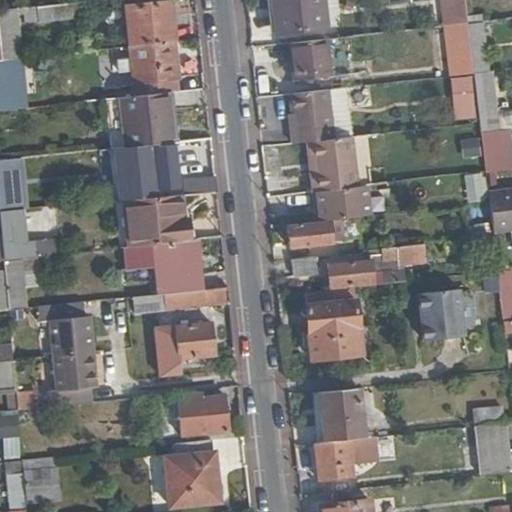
[(328,29),(325,0),(275,0),(279,34),(328,29)]
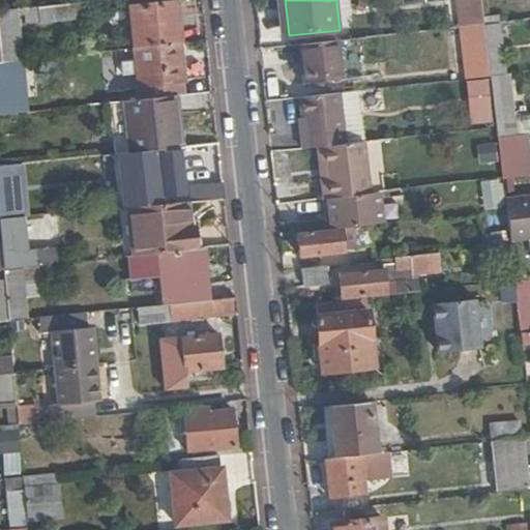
[(466,0),(469,19),(484,18),(481,0),(466,0)]
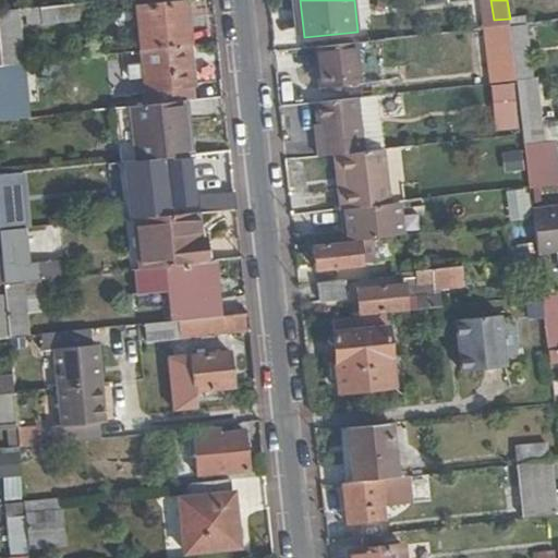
[(144,52),(192,48),(187,2),(138,8),(144,52)]
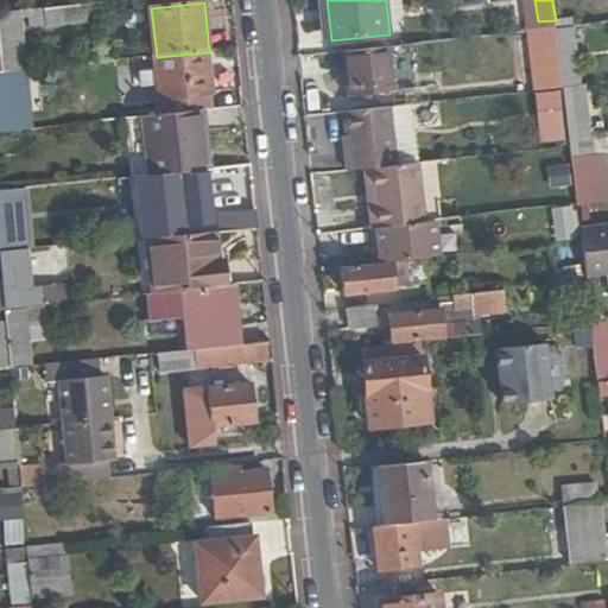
[(86,25),(83,5),(26,12),(27,30),(86,25)]
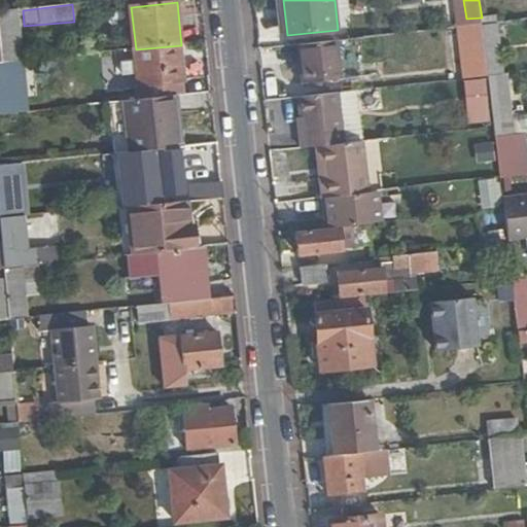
[(0,64),(21,62),(23,62),(18,10),(0,12),(0,11),(0,64)]
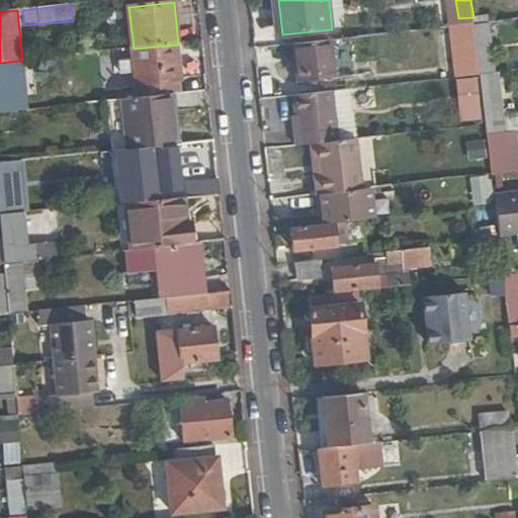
[(458,18),(459,28),(475,27),(473,17),(458,18)]
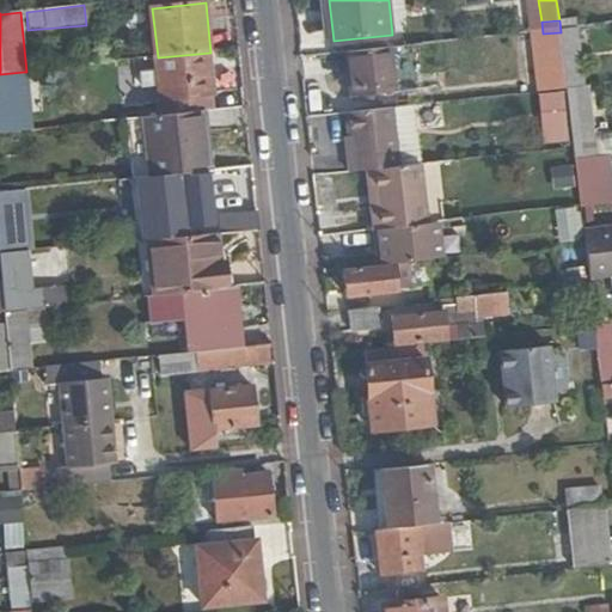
[(594,28),(561,32),(567,91),(585,89),(579,48),(597,46),(594,28)]
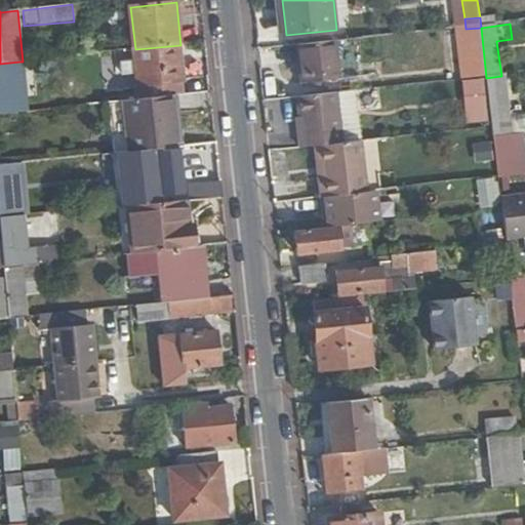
[(341,81),(337,43),(301,46),(306,84),(341,81)]
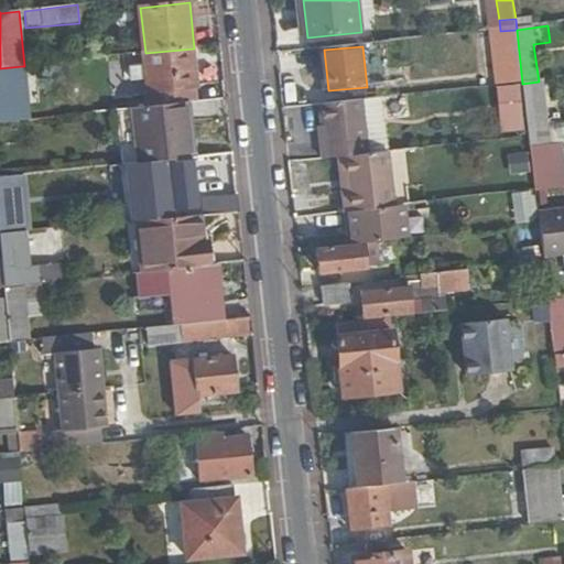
[(198,88),(194,49),(145,53),(148,67),(132,69),(133,83),(149,80),(150,93),(152,93),(152,95),(173,93),(175,106),(190,105),(196,104),(195,89),(198,88)]
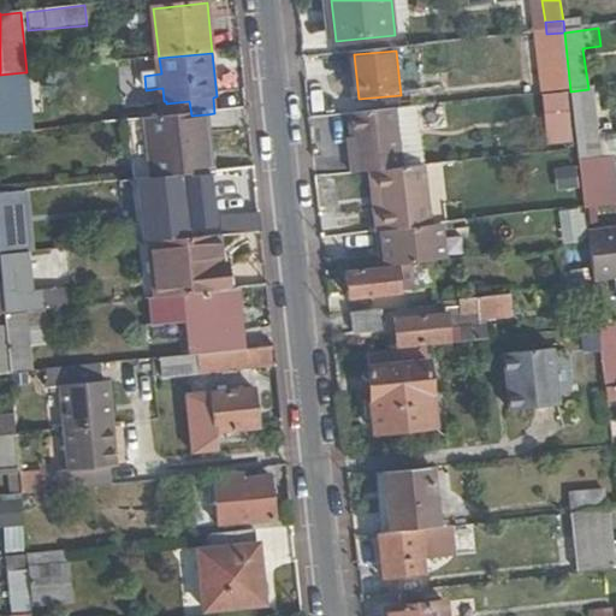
[(30,132),(24,72),(0,75),(0,135),(4,135),(30,132)]
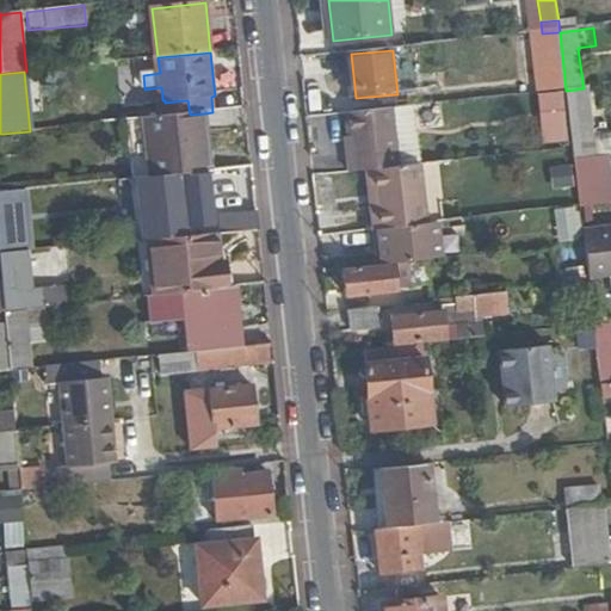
[(584,88),(566,91),(573,149),(574,162),(597,160),(587,87),(584,88)]
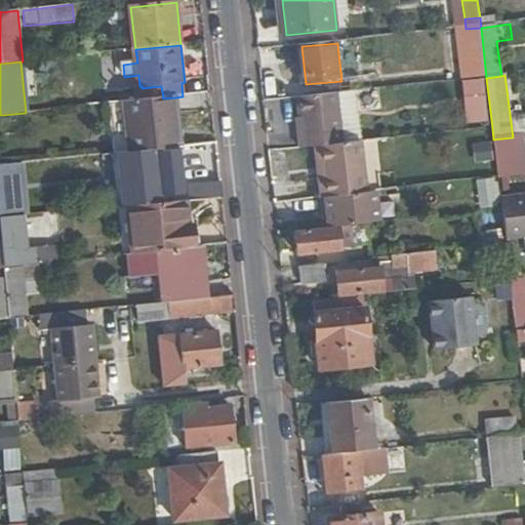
[(486,113),(483,81),(460,84),(463,115),(486,113)]
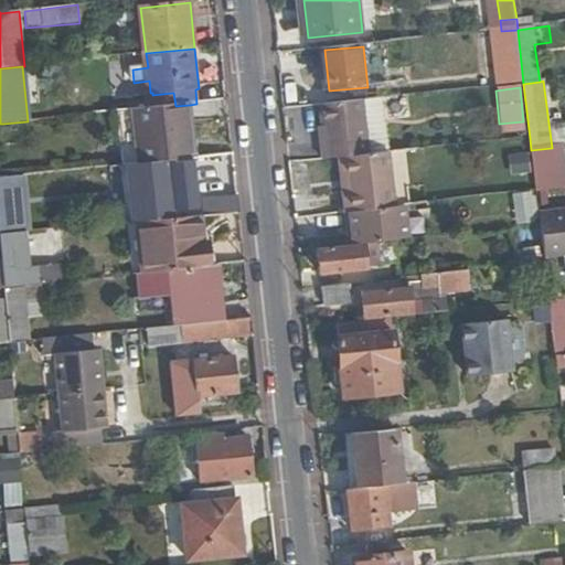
[(152,93),(150,93),(142,94),(142,92),(114,95),(116,113),(132,110),(176,106),(173,93),(152,95),(152,93)]
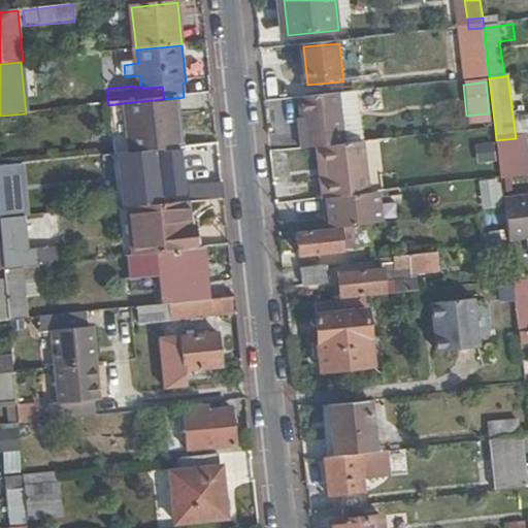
[(328,147),(361,143),(362,143),(357,93),(305,98),(307,118),(309,133),(304,134),(305,150),(321,149),(328,147)]
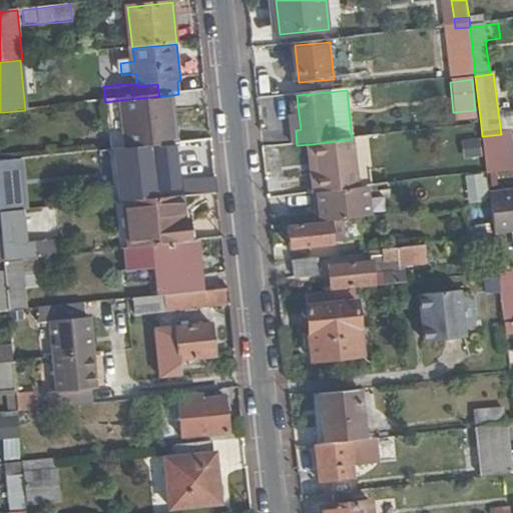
[(120,100),(125,151),(178,145),(172,95),(159,96),(120,100)]
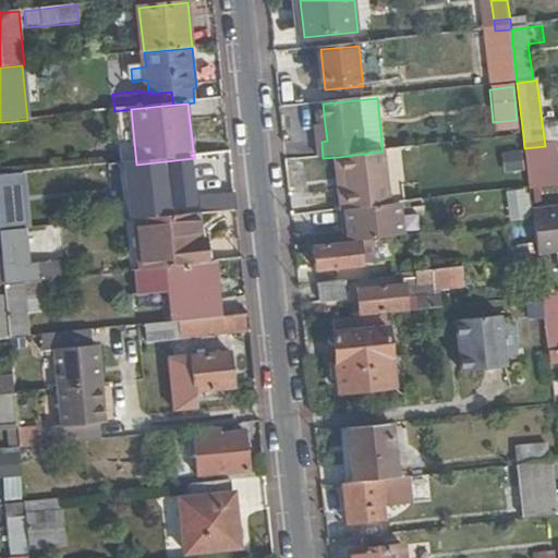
[(530,190),(530,193),(557,189),(557,146),(557,144),(545,146),(524,148),(530,190)]
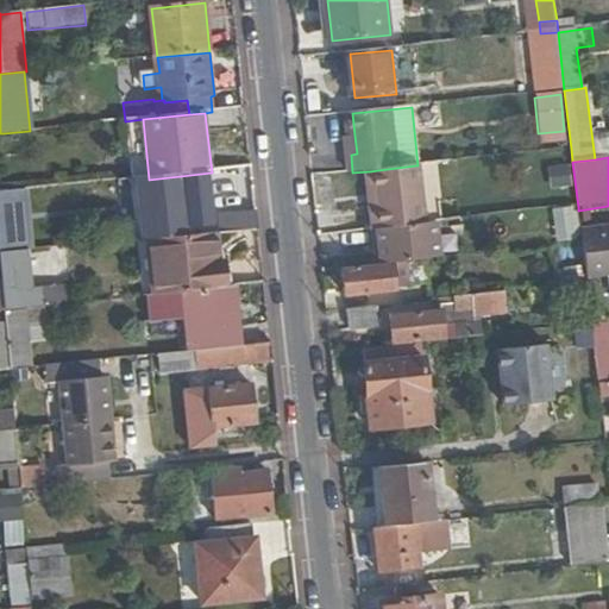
[(374,208),(376,230),(424,224),(416,165),(378,170),(382,208),(374,208)]
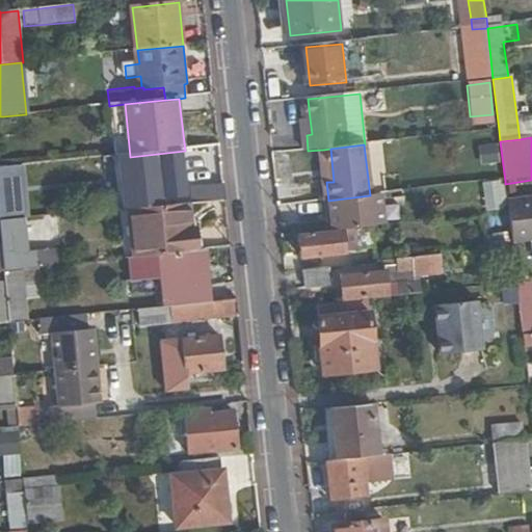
[(323,150),(326,182),(334,182),(330,149),(323,150)]
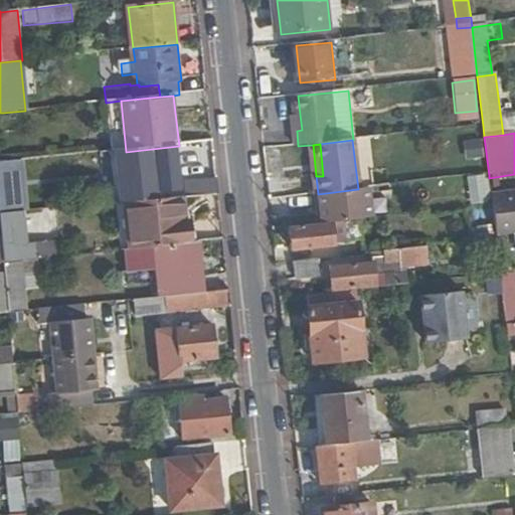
[(123,180),(126,204),(163,200),(162,194),(180,192),(175,147),(132,153),(135,178),(123,180)]
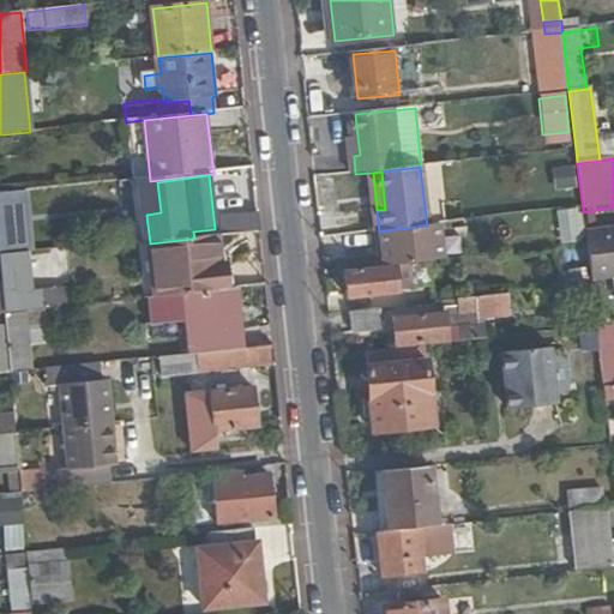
[(0,235),(13,234),(22,233),(18,197),(10,198),(0,199),(0,235)]
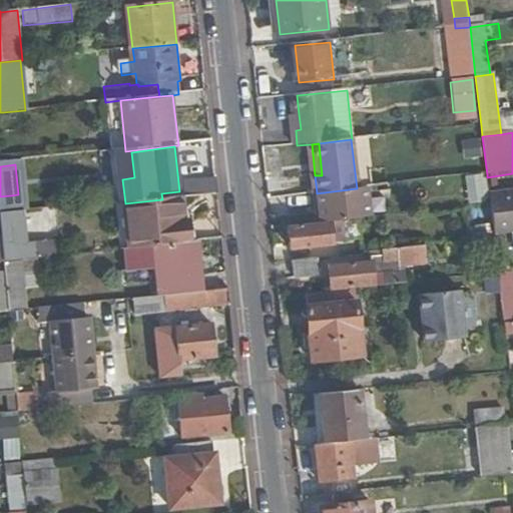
[(464,176),(469,204),(488,200),(483,173),(464,176)]
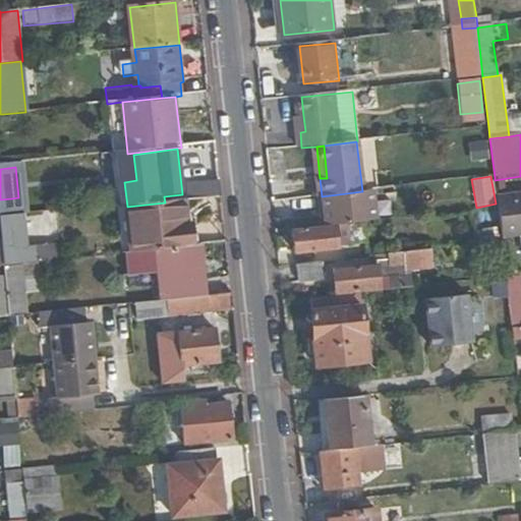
[(327,227),(372,223),(369,191),(362,191),(322,196),(327,227)]
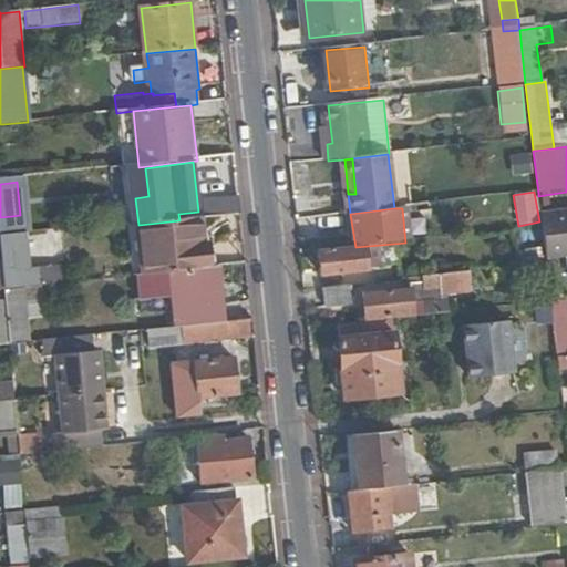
[(543,228),(546,260),(566,258),(566,212),(540,214),(543,228)]
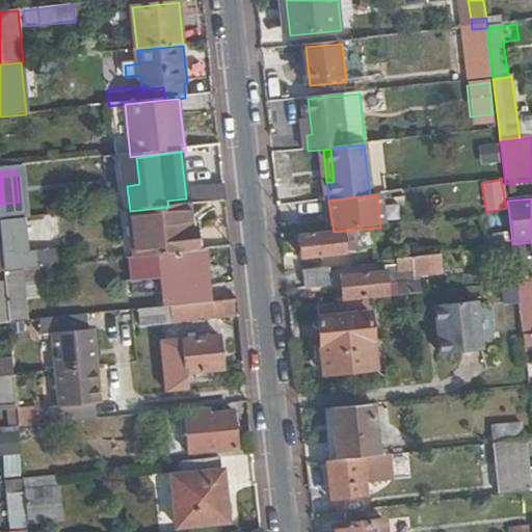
[(0,204),(0,224),(15,223),(11,203),(0,204)]
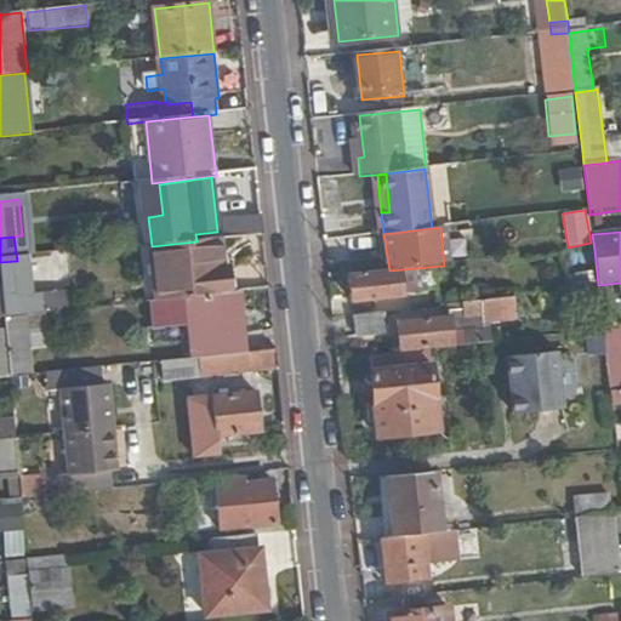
[(159,303),(186,300),(235,294),(233,267),(223,268),(220,239),(197,241),(152,246),(159,303)]
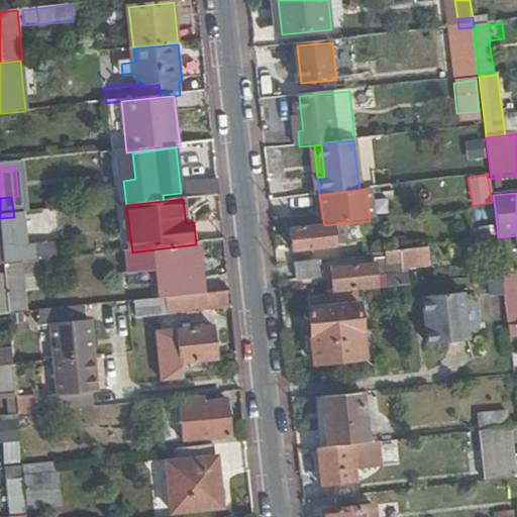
[(0,218),(0,227),(4,267),(57,262),(57,245),(47,245),(44,214),(14,217),(0,218)]
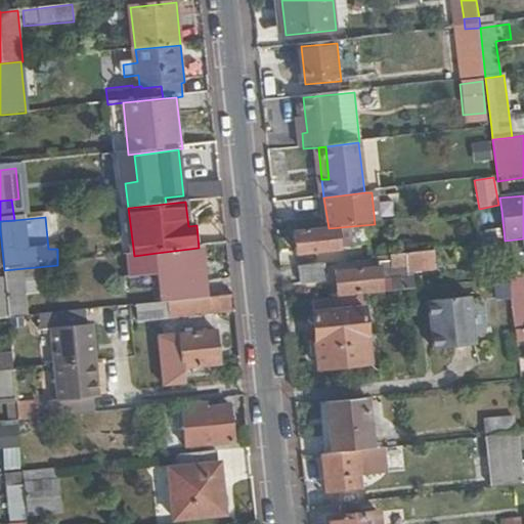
[(297,256),(340,252),(338,231),(338,230),(295,235),(297,256)]
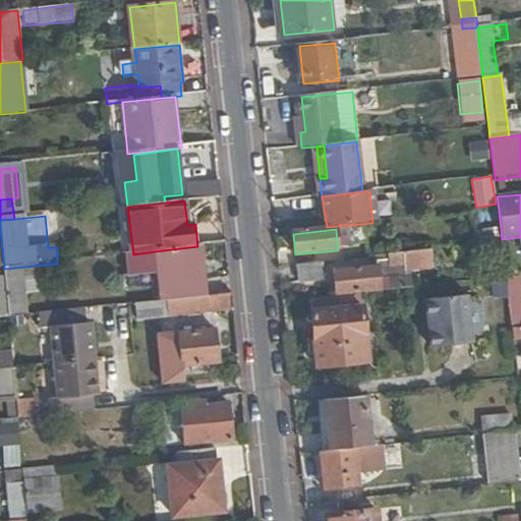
[(336,230),(338,250),(352,248),(350,229),(336,230)]
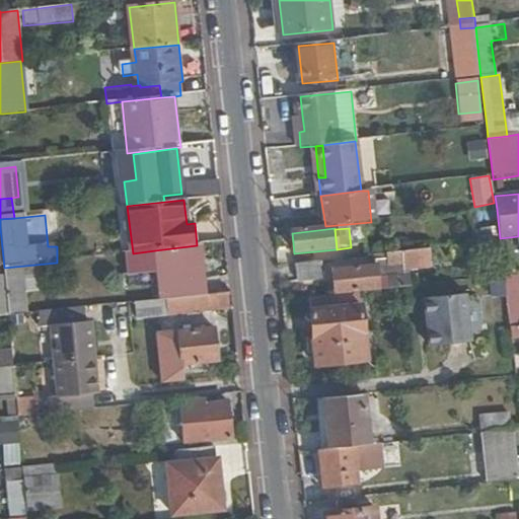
[(493,280),(505,278),(501,243),(490,244),(492,260),(483,261),(485,281),(492,280),(493,280)]
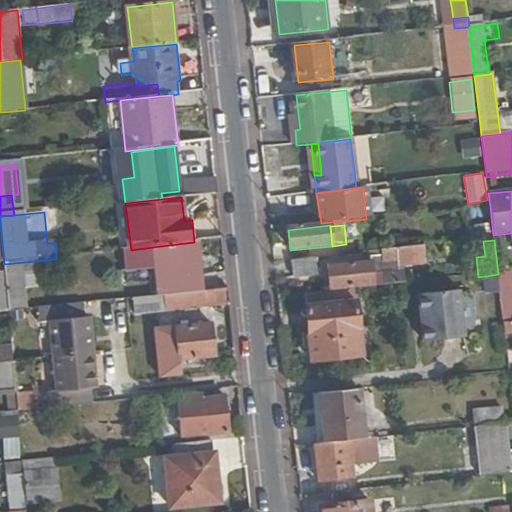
[(156,269),(160,297),(203,291),(197,241),(194,242),(153,247),(156,269)]
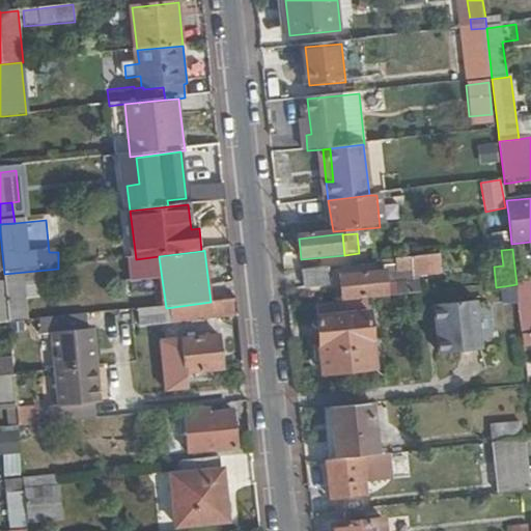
[(132,283),(162,279),(159,256),(136,259),(129,260),(132,283)]
